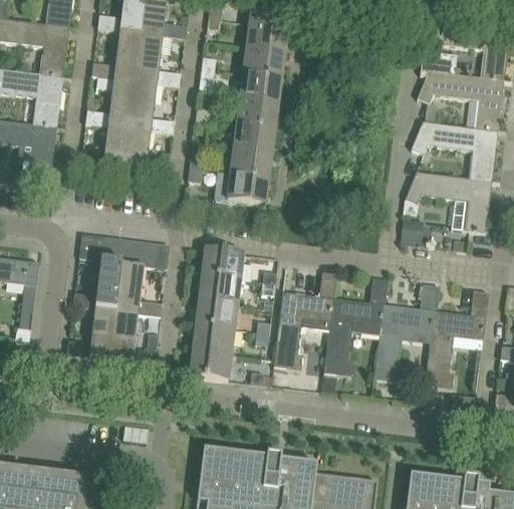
[(49,0),(47,24),(69,27),(72,0),(1,0),(49,0)]
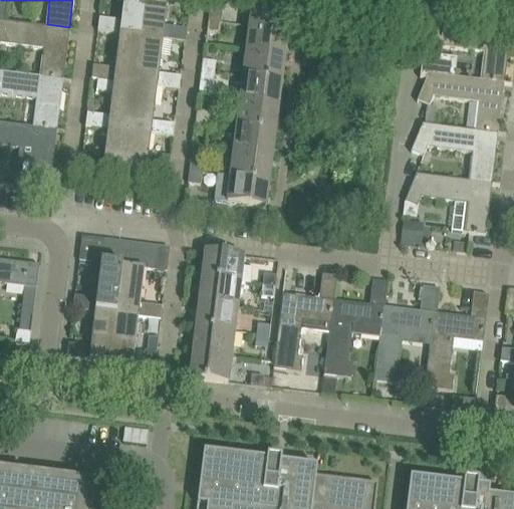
[(141,34),(144,0),(123,0),(121,18),(98,15),(96,29),(119,31),(141,34)]
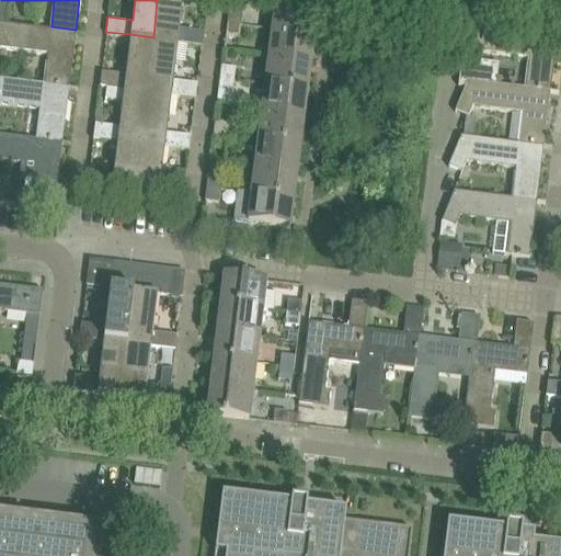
[(179,25),(181,0),(157,0),(153,37),(176,41),(176,40),(202,43),(204,29),(179,25)]
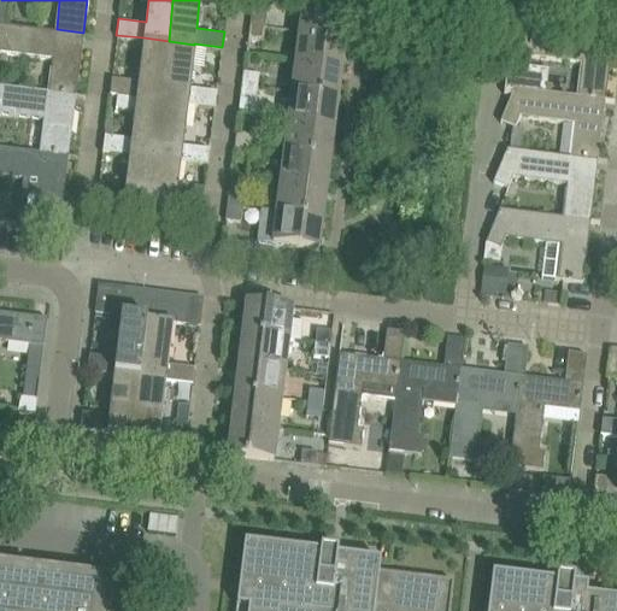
[(303,0),(299,28),(345,34),(348,4),(321,0),(303,0)]
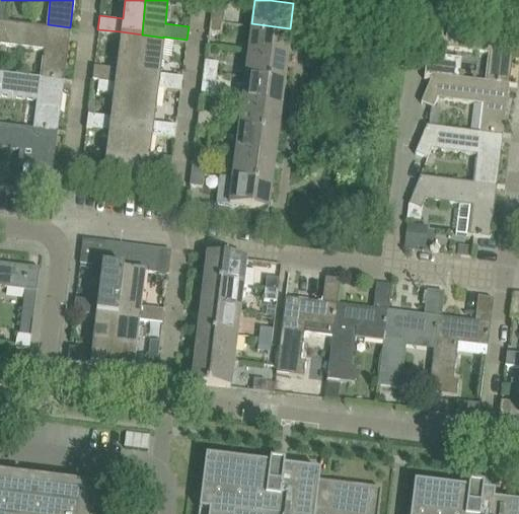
[(211,7),(210,17),(223,19),(224,9),(211,7)]
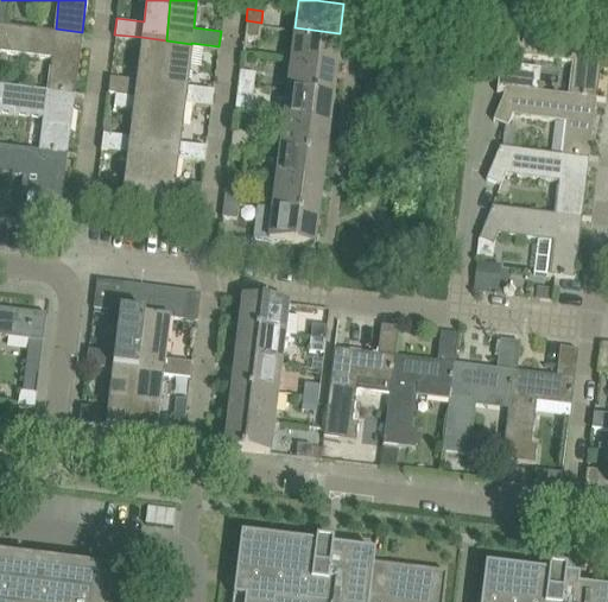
[(52,51),(48,88),(74,92),(82,33),(82,32),(56,29),(7,23),(0,20),(0,43),(1,44),(52,51)]
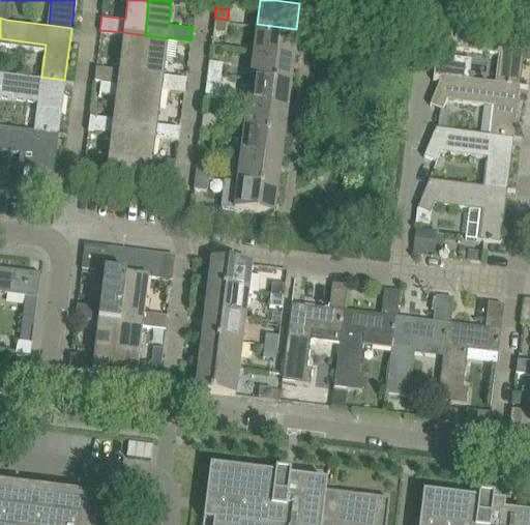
[(226,32),(228,20),(214,18),(212,31),(226,32)]
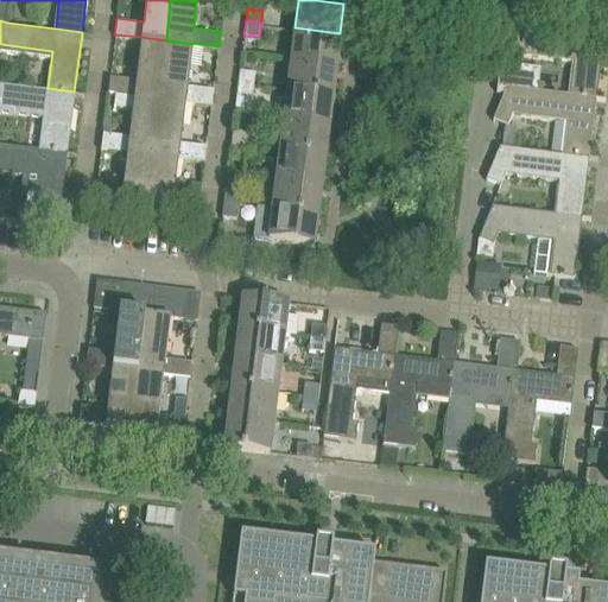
[(500,57),(496,89),(504,90),(506,84),(536,88),(539,61),(517,58),(518,56),(521,48),(524,49),(574,55),(570,92),(596,95),(603,37),(603,36),(513,24),(508,36),(500,57)]
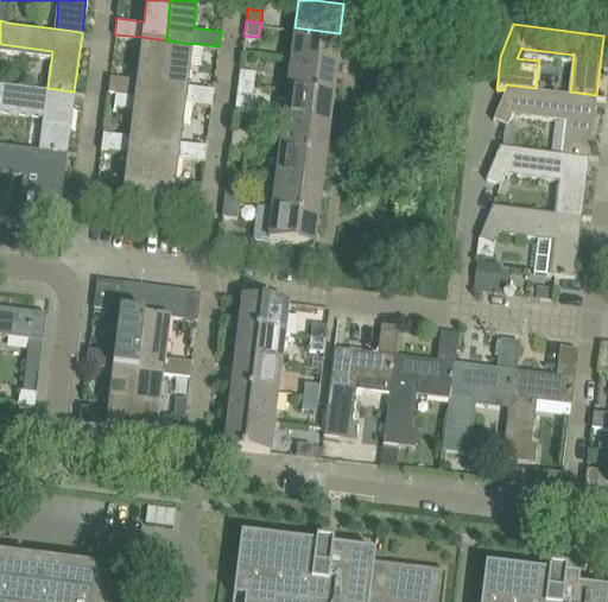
[(291,57),(336,63),(340,33),(295,27),(291,57)]
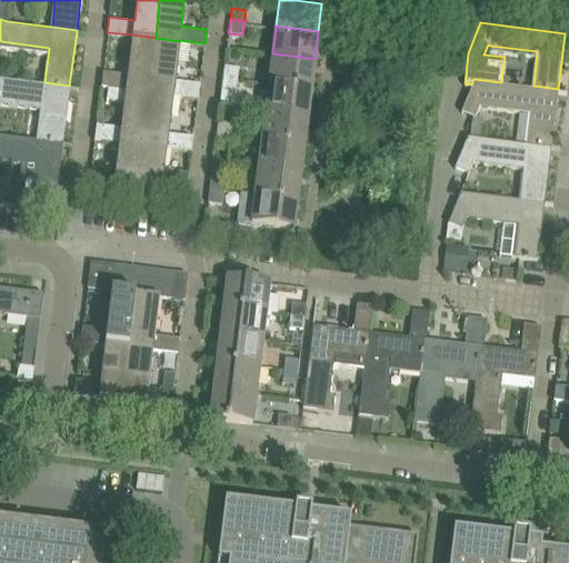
[(102,70),(100,84),(107,86),(126,88),(149,91),(156,38),(132,34),(128,73),(102,70)]
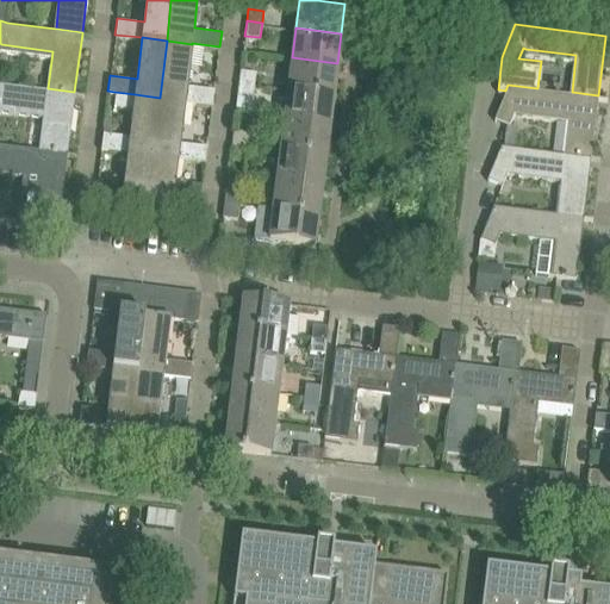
[(160,98),(185,101),(185,100),(212,104),(215,87),(187,85),(192,44),(167,41),(160,98)]
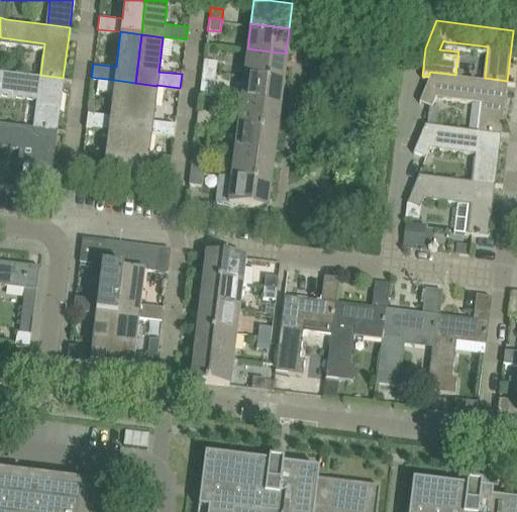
[(283,79),(286,54),(247,48),(244,74),(283,79)]
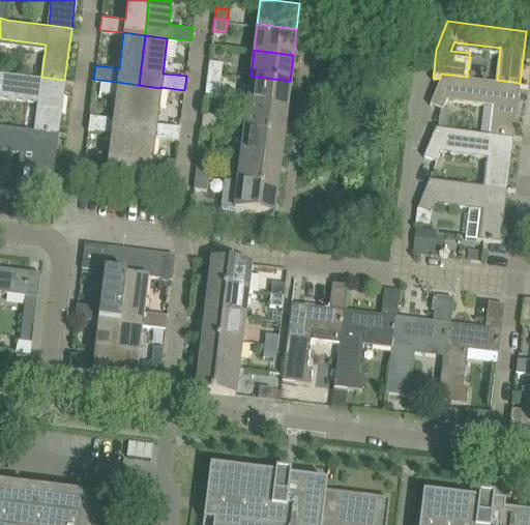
[(209,59),(207,70),(221,71),(222,61),(209,59)]
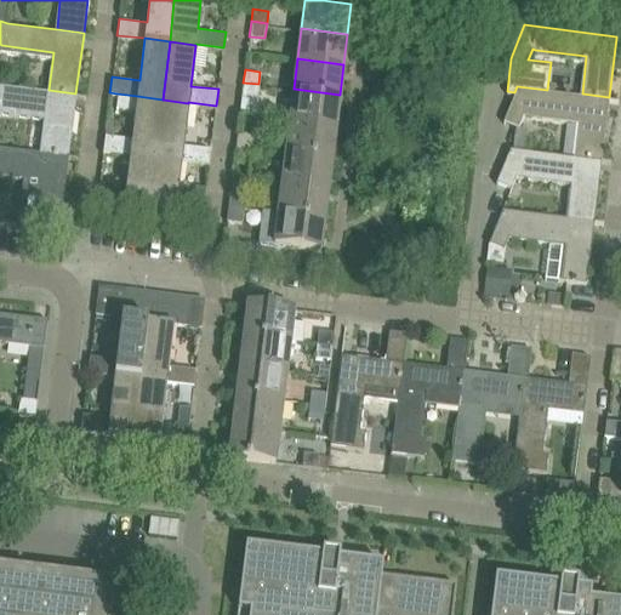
[(0,107),(46,113),(41,151),(68,154),(75,94),(49,90),(0,83),(0,107)]
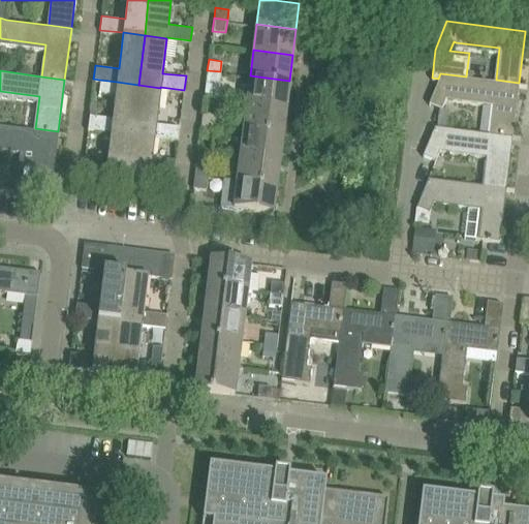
[(219,85),(220,71),(207,70),(206,83),(219,85)]
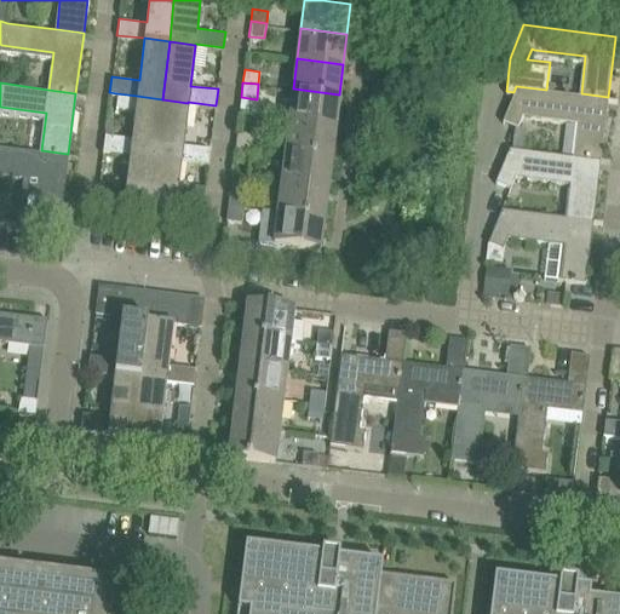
[(573,155),(601,158),(608,98),(608,97),(581,93),(546,90),(516,86),(514,92),(503,119),(515,125),(517,126),(524,109),(526,110),(578,116),(573,155)]
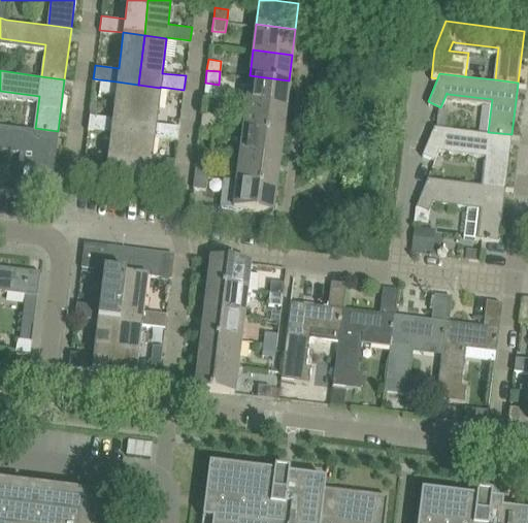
[(245,101),(286,106),(289,80),(250,75),(245,101)]
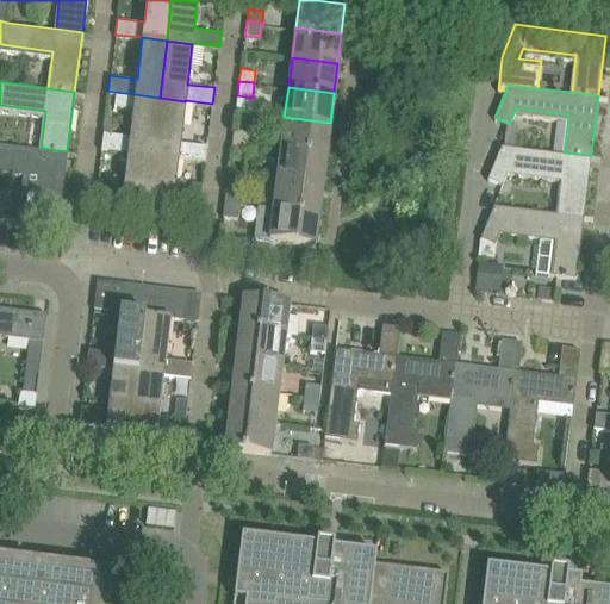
[(103,131),(100,148),(128,151),(153,155),(160,98),(135,94),(114,92),(113,105),(134,107),(130,135),(103,131)]
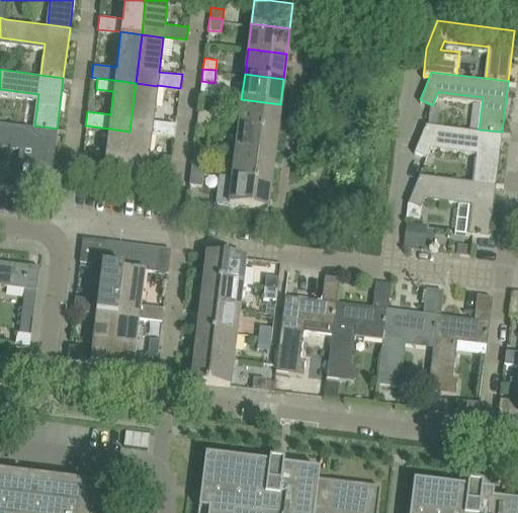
[(130,132),(151,135),(151,134),(174,137),(176,122),(153,119),(157,86),(136,83),(130,132)]
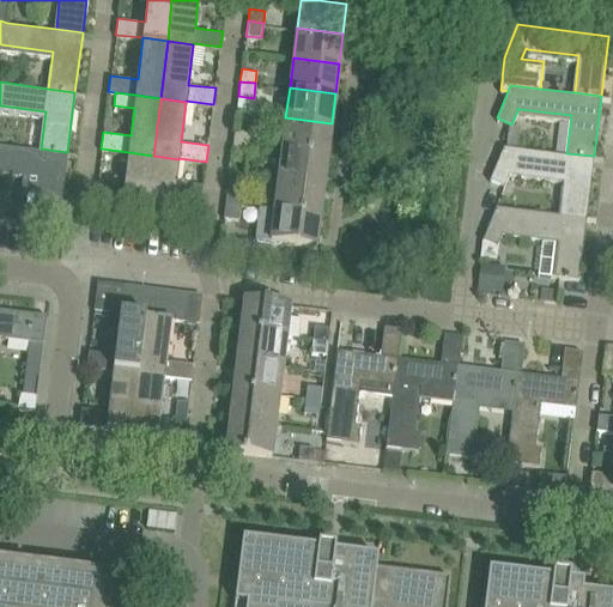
[(327,155),(332,123),(285,117),(281,147),(327,155)]
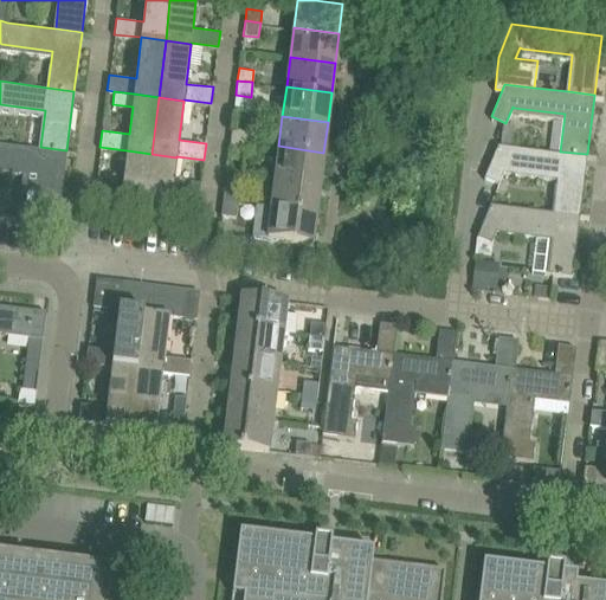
[(231,127),(231,134),(230,140),(245,142),(246,129),(231,127)]
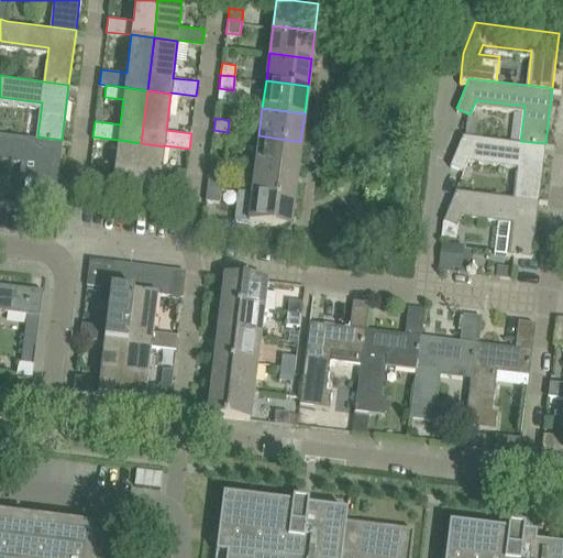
[(225,146),(228,132),(213,130),(211,145),(225,146)]
